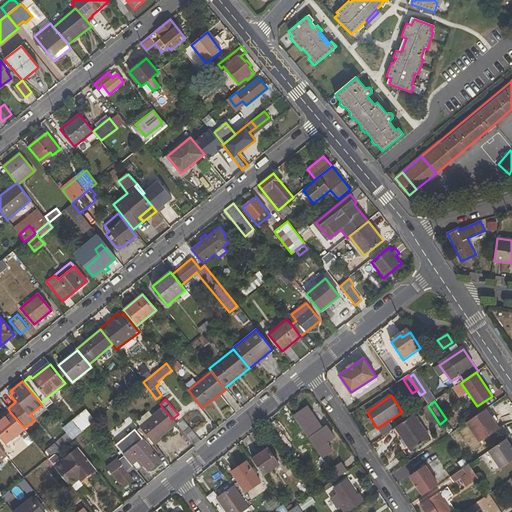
[(433,428),(439,423),(428,406),(421,410),(433,428)]
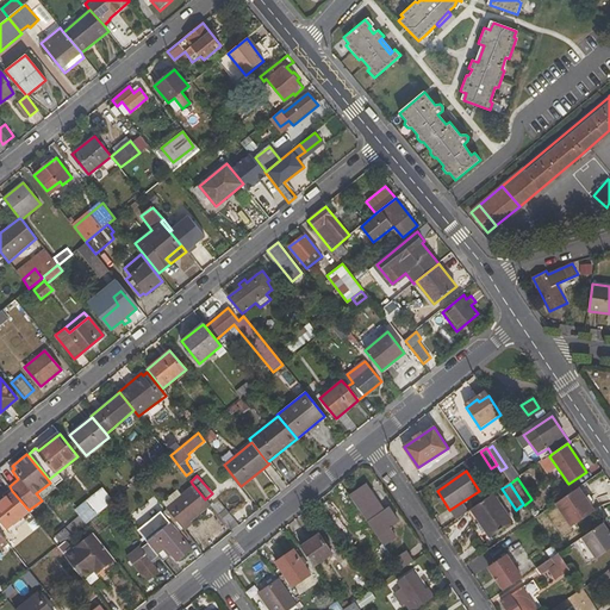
[(205,499),(193,485),(181,496),(166,509),(185,530),(192,526),(190,522),(210,505),(205,499)]
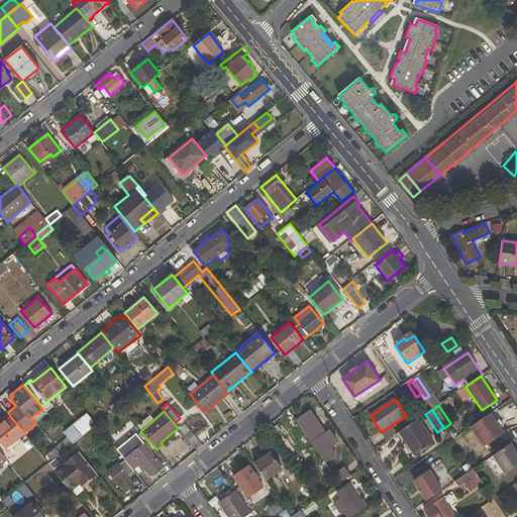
[(67,437),(72,444),(96,424),(87,412),(63,432),(67,437)]
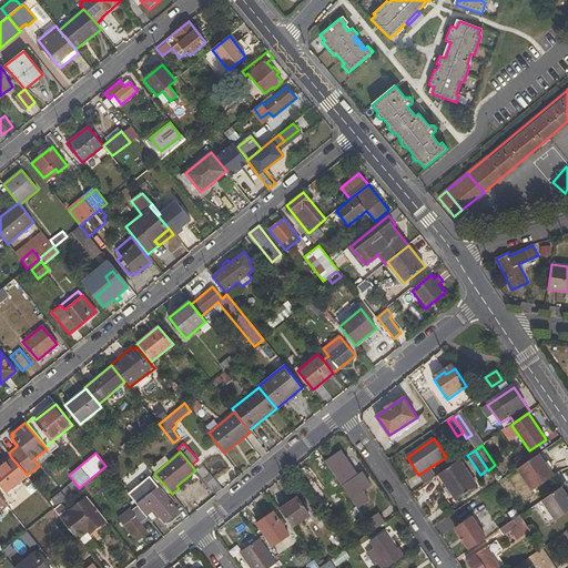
[(357,477),(341,453),(326,463),(346,494),(351,499),(357,509),(368,501),(363,492),(371,486),(362,475),(357,477)]
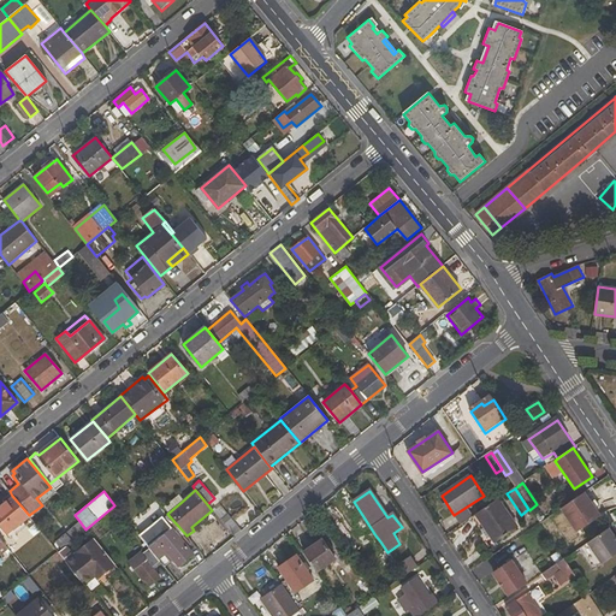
[(602,516),(585,492),(561,510),(576,533),(602,516)]
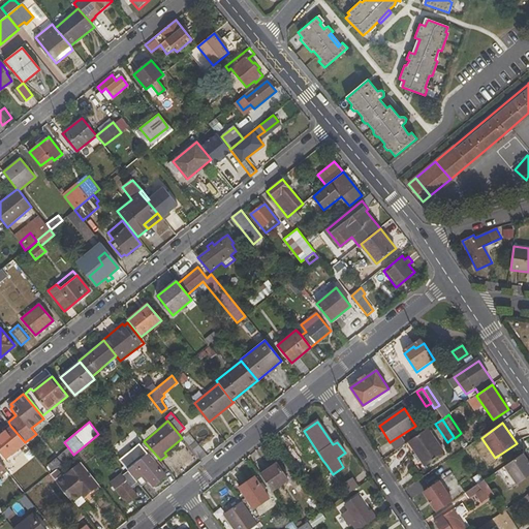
[(154,425),(139,436),(144,441),(157,430),(154,425)]
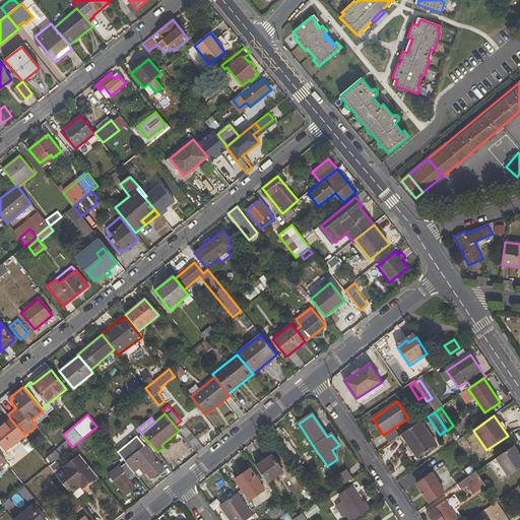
[(12,447),(25,437),(24,435),(10,418),(4,424),(7,428),(0,433),(0,445),(5,452),(12,447)]
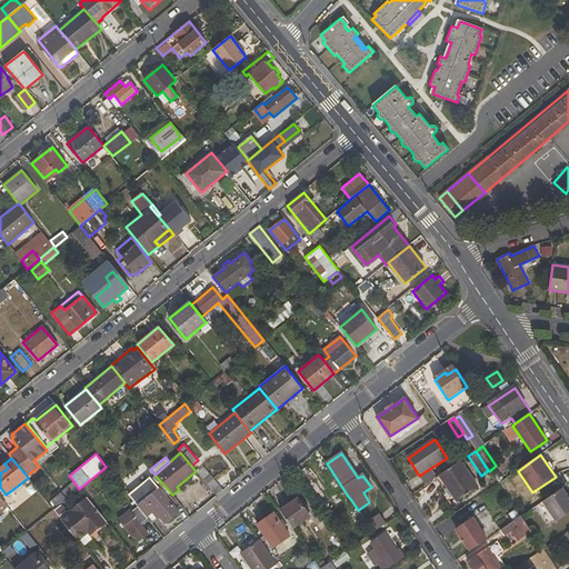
[(478,487),(460,461),(436,478),(449,498),(446,500),(450,507),(478,487)]
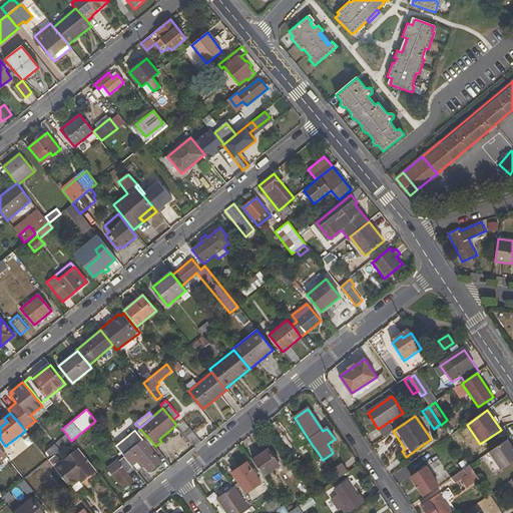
[(189,429),(183,433),(195,448),(201,443),(193,433),(189,429)]
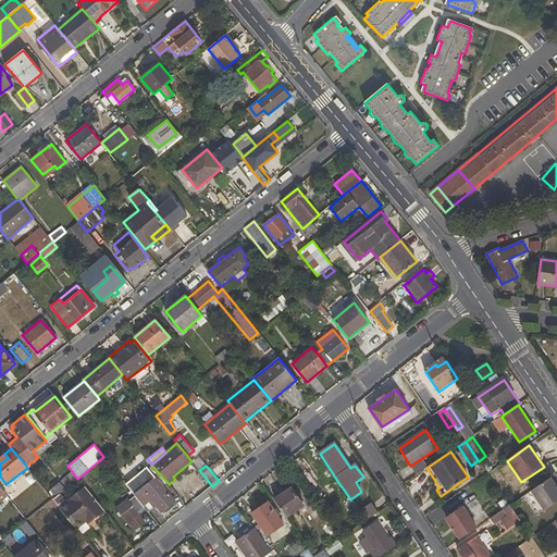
[(147,468),(126,484),(135,495),(145,507),(148,512),(157,507),(161,512),(175,502),(147,468)]
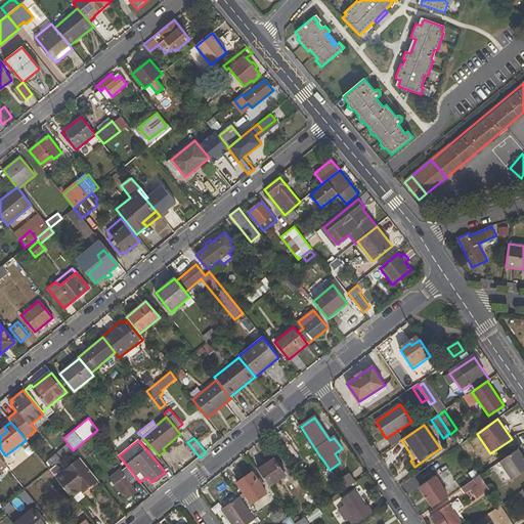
[(311,464),(314,461),(319,455),(307,441),(299,449),(303,454),(301,456),(305,462),(308,460),(311,464)]
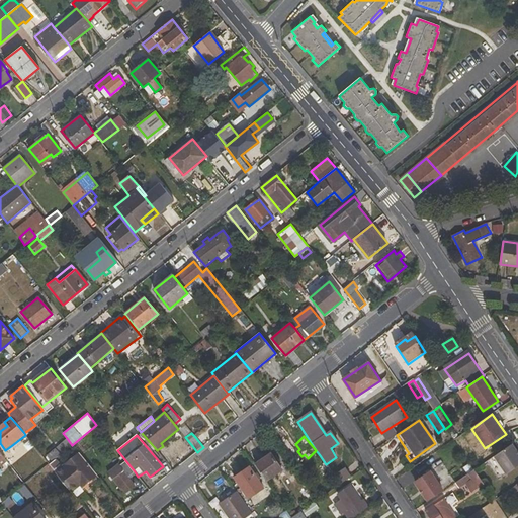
[(72,445),(67,438),(47,455),(52,461),(72,445)]
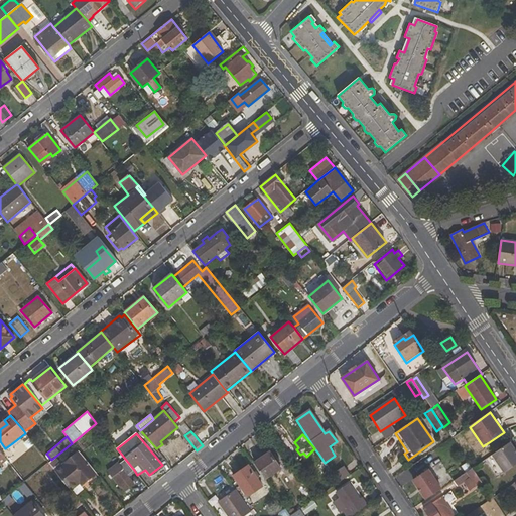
[(505,473),(515,465),(515,449),(511,442),(493,455),(505,473)]
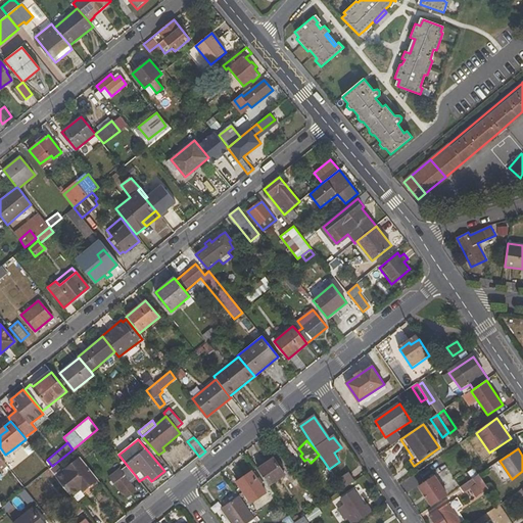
[(8,458),(14,453),(12,449),(5,455),(8,458)]
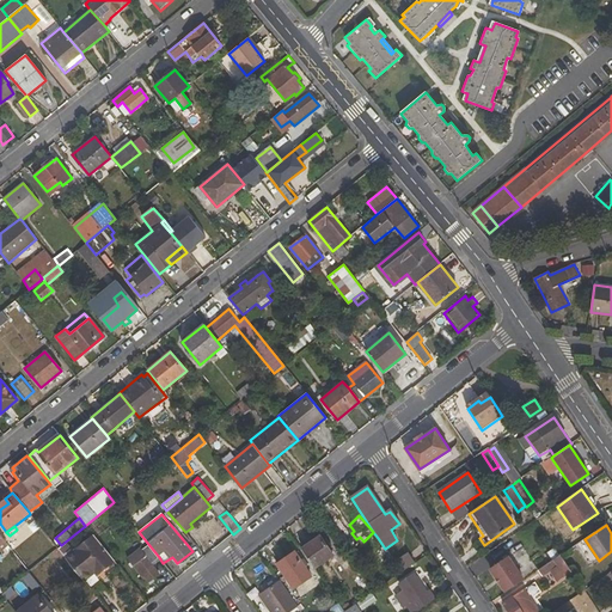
[(377,542),(377,540),(378,538),(373,532),(367,538),(374,544),(377,542)]
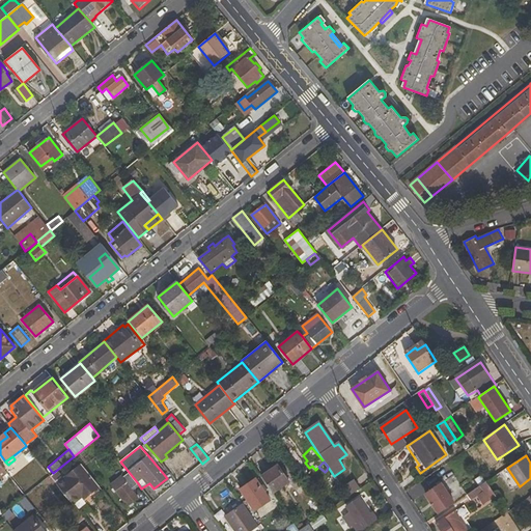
[(84,496),(86,498),(100,487),(80,464),(71,473),(70,471),(55,482),(73,504),(84,496)]
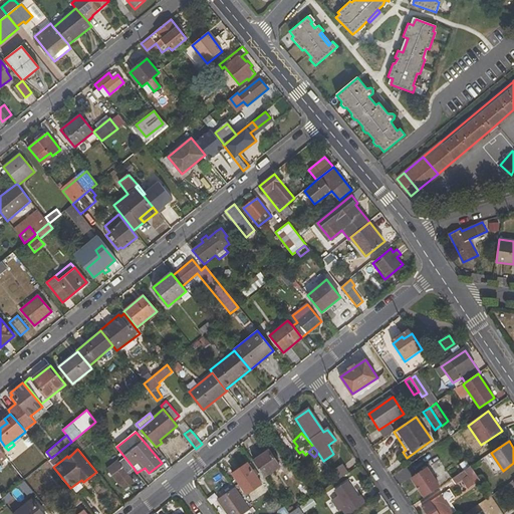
[(281,466),(270,450),(253,462),(264,478),(281,466)]
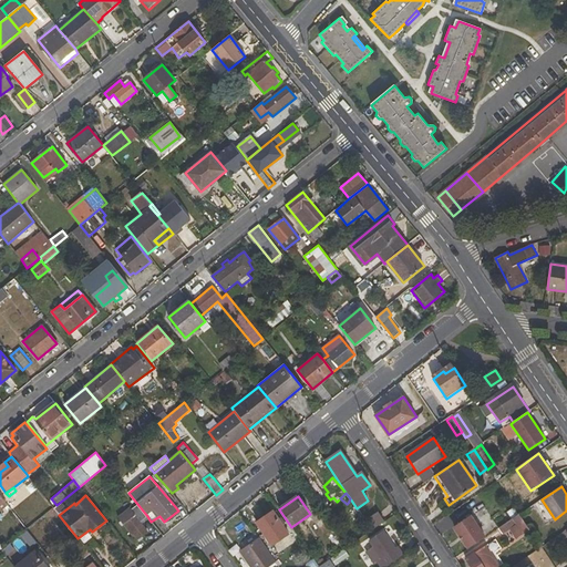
[(334,508),(339,505),(337,502),(333,497),(330,500),(329,502),(334,508)]
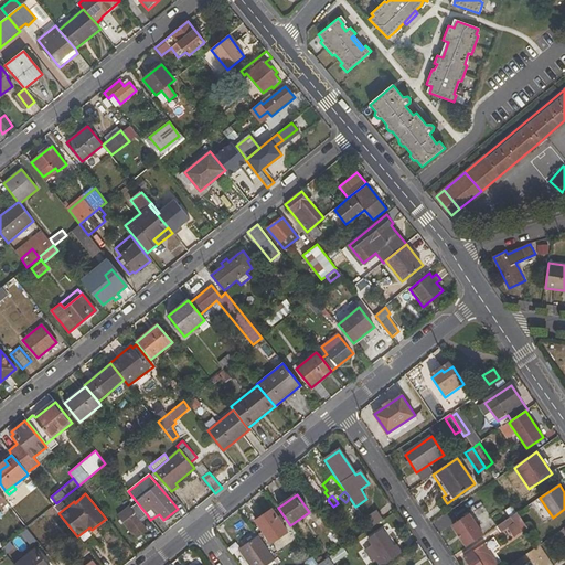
[(146,530),(139,521),(147,514),(137,502),(118,518),(135,539),(146,530)]
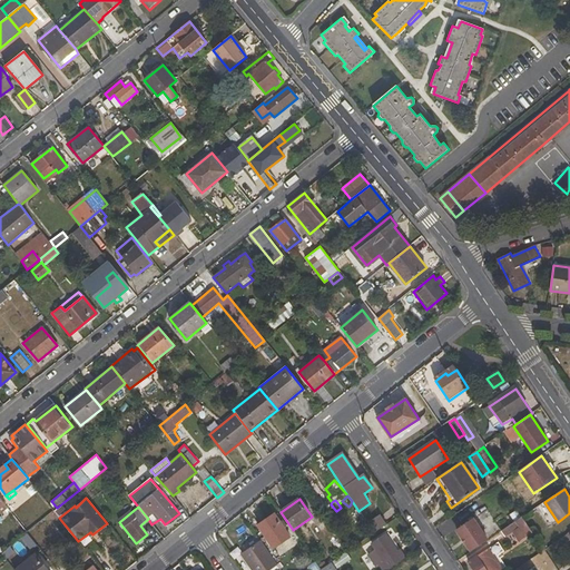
[(487,510),(473,520),(484,537),(499,528),(487,510)]
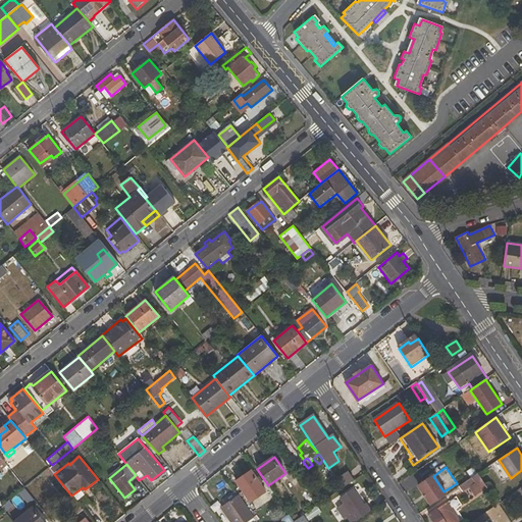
[(336,479),(343,488),(355,480),(348,471),(336,479)]
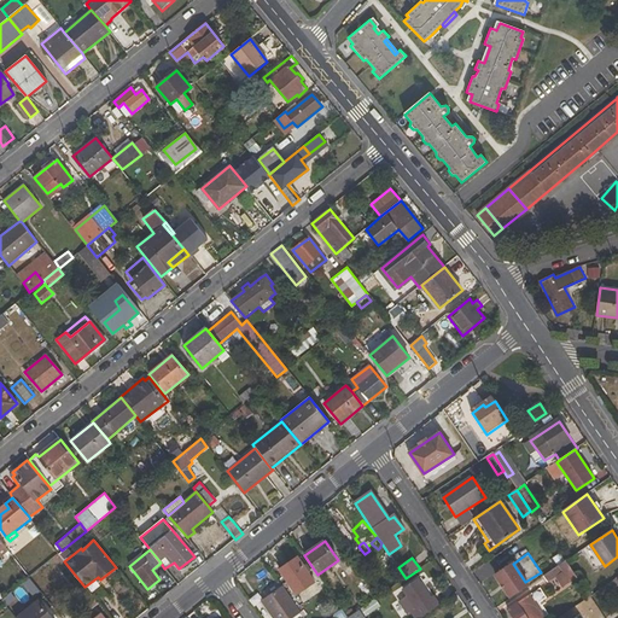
[(280,571),(297,594),(314,582),(298,559),(280,571)]
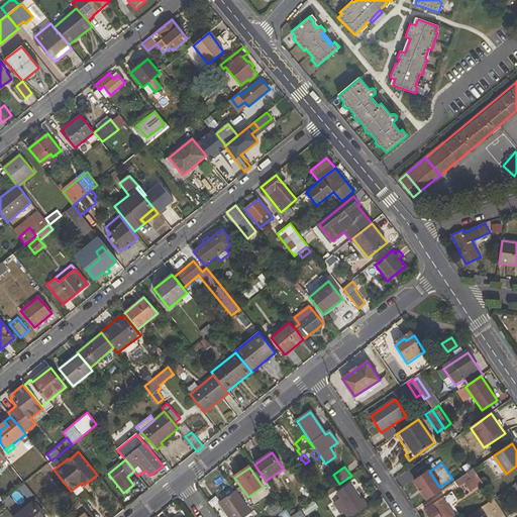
[(481,482),(473,470),(454,483),(458,488),(472,480),(476,485),(481,482)]
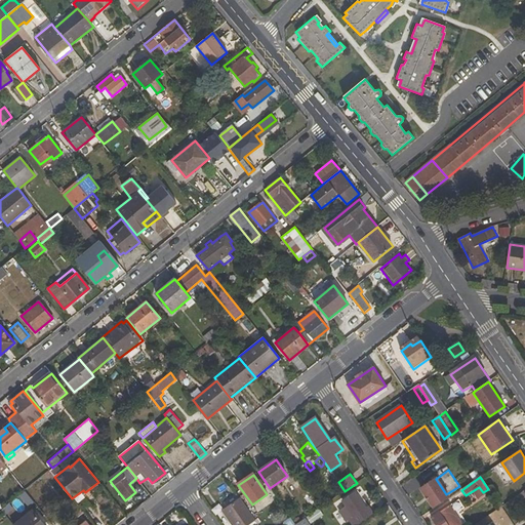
[(436,479),(420,489),(434,509),(449,498),(436,479)]
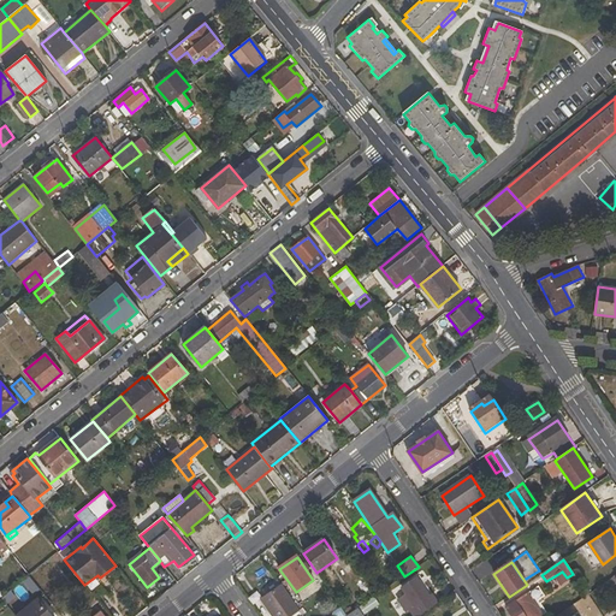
[(16,572),(0,584),(0,597),(0,598),(23,580),(16,572)]
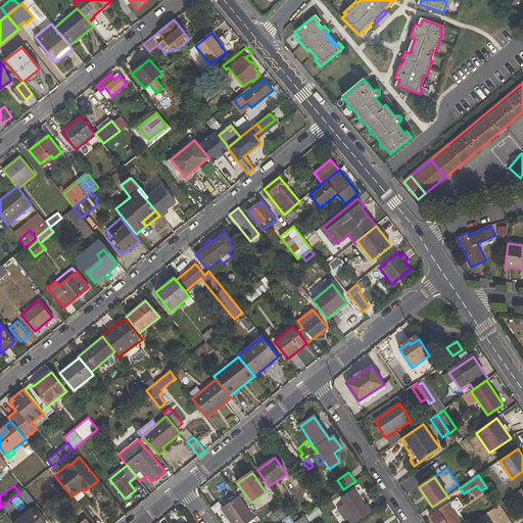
[(522,488),(510,498),(513,503),(522,495),(522,488)]
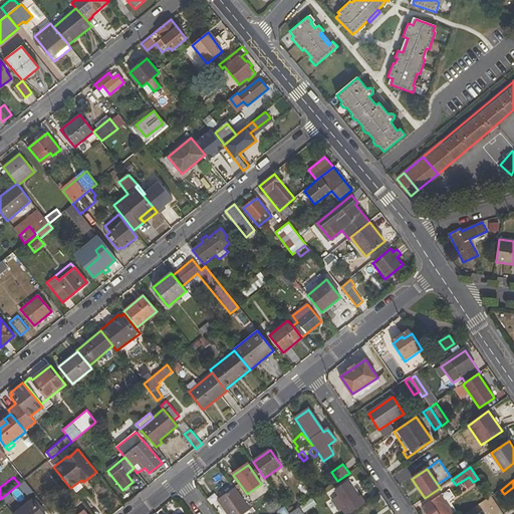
[(341,501),(344,506),(357,497),(347,482),(334,491),(338,496),(333,499),(337,503),(341,501)]
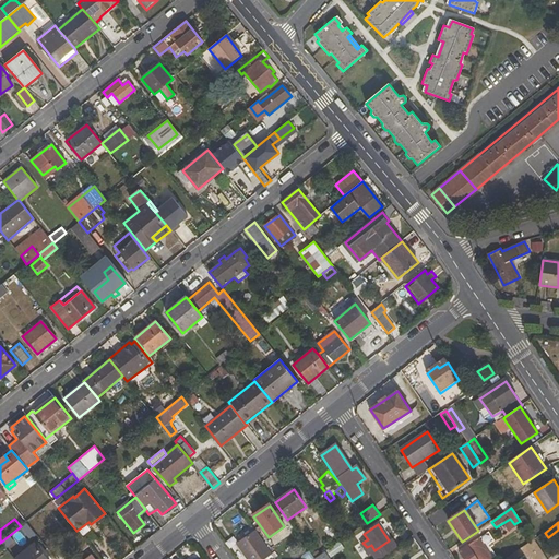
[(532,535),(535,539),(543,534),(539,531),(532,535)]
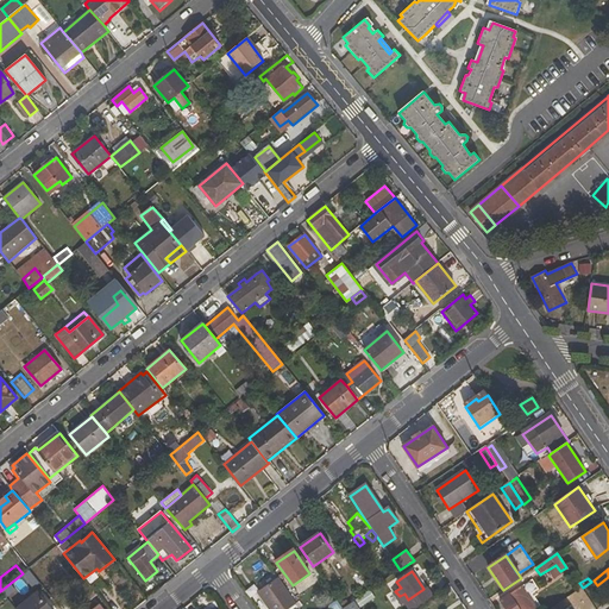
[(268,608),(288,608),(296,604),(278,579),(257,594),(268,608)]
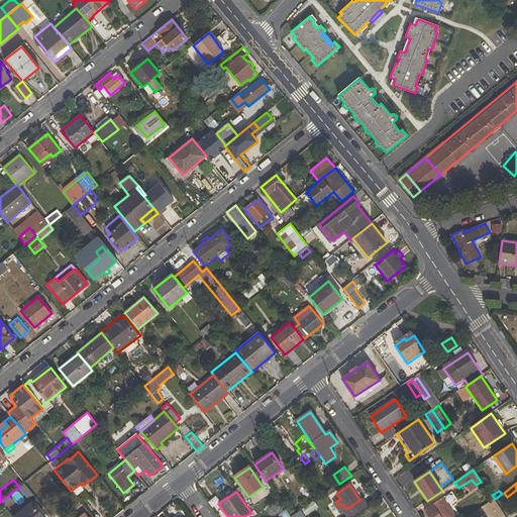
[(66,498),(76,509),(82,504),(72,493),(66,498)]
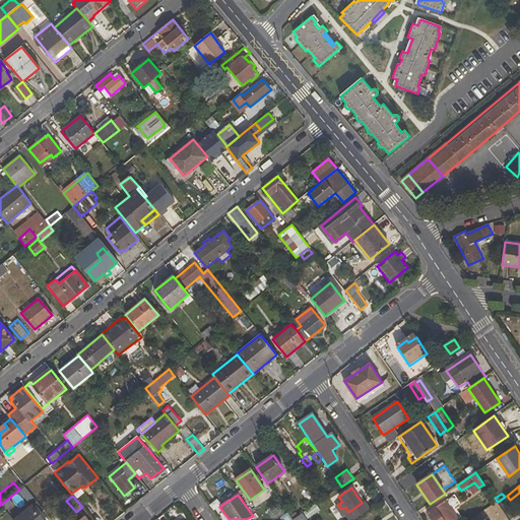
[(344,515),(346,519),(354,519),(371,510),(365,501),(362,503),(348,512),(344,515)]
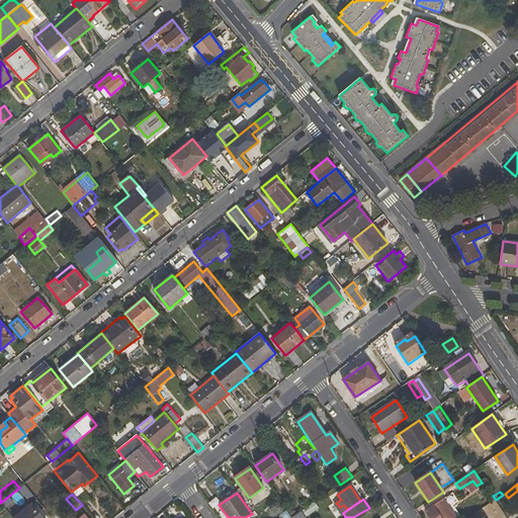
[(429,517),(450,517),(439,502),(426,512),(429,517)]
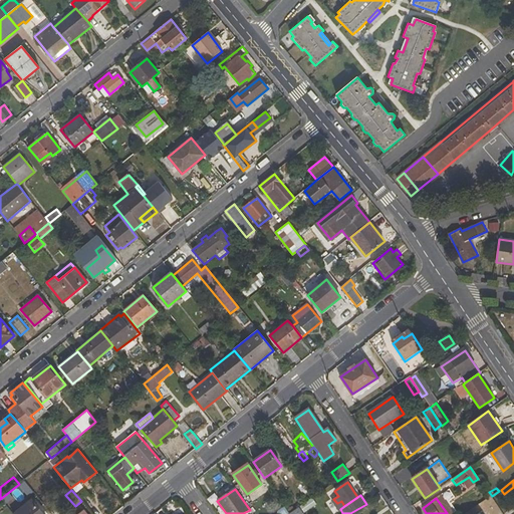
[(42,513),(31,499),(13,513),(42,513)]
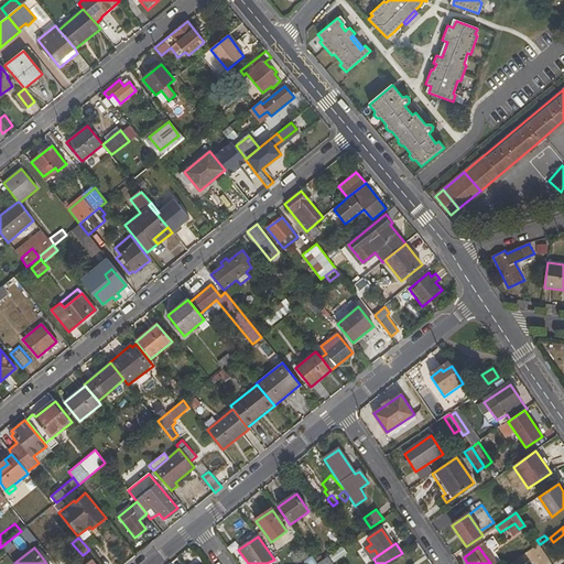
[(67,563),(60,554),(54,561),(56,563),(67,563)]
